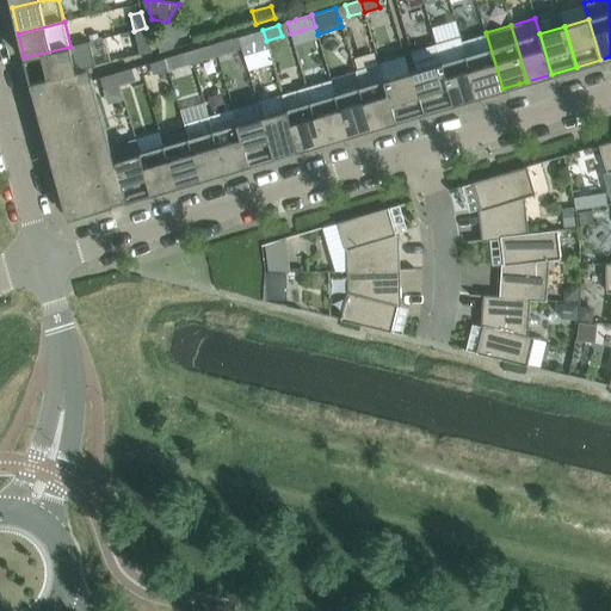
[(150,51),(146,28),(134,31),(137,45),(140,54),(150,51)]
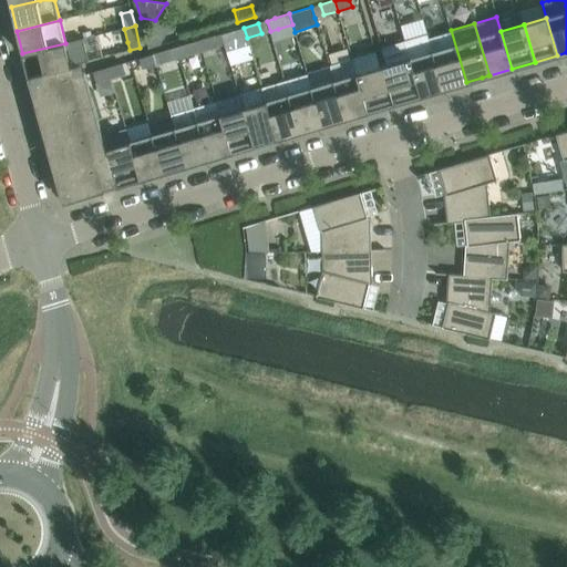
[(233,42),(247,38),(244,28),(229,31),(233,42)]
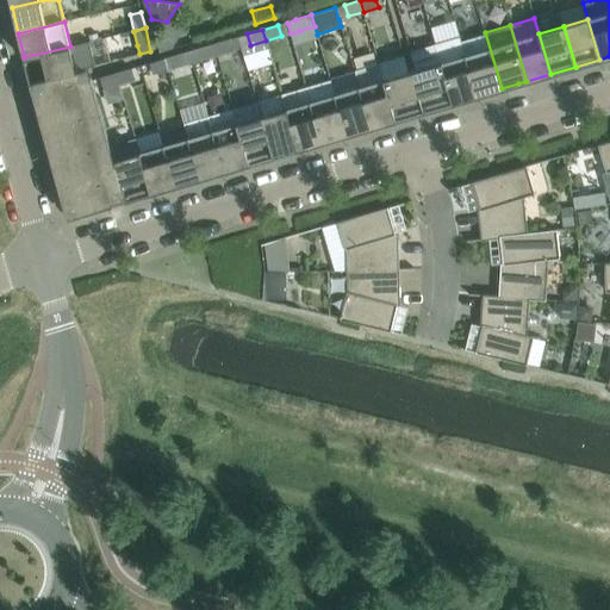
[(485,32),(461,41),(478,95),(495,91),(500,89),(502,88),(485,32)]
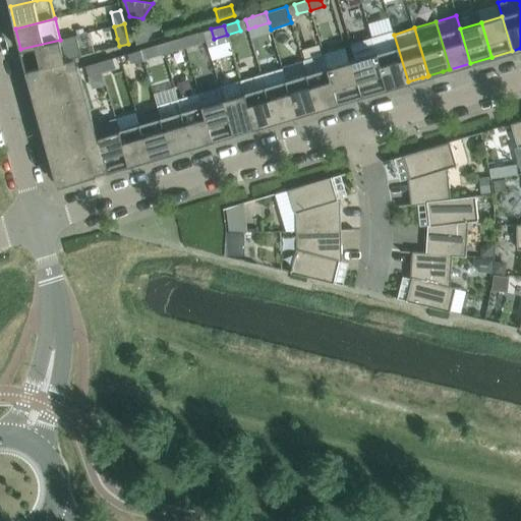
[(371,38),(387,89),(408,81),(394,35),(393,32),(371,38)]
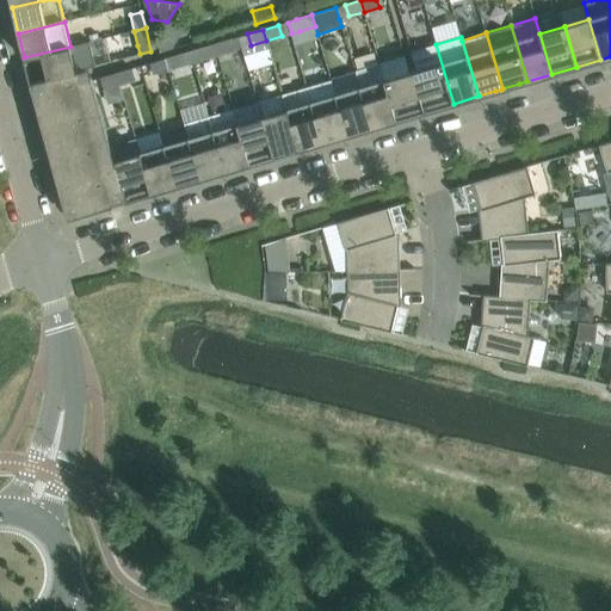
[(229,39),(214,44),(217,55),(233,51),(229,39)]
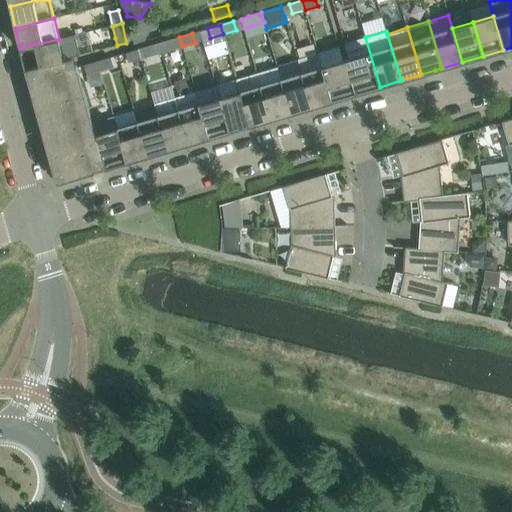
[(182,46),(179,37),(166,41),(169,50),(182,46)]
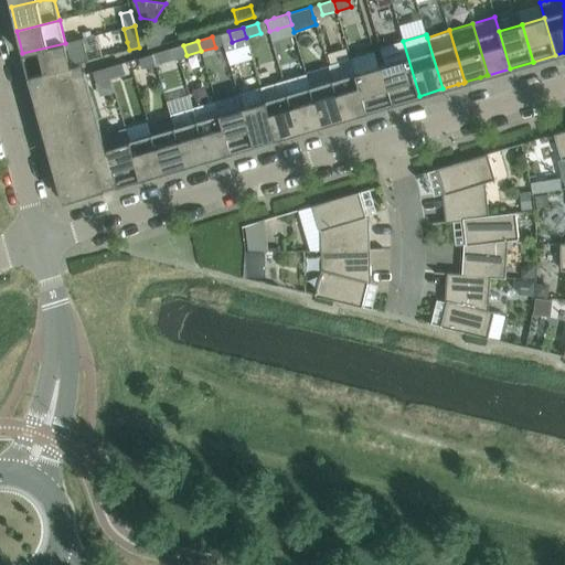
[(393,104),(419,96),(403,41),(380,48),(385,64),(382,65),(393,104)]
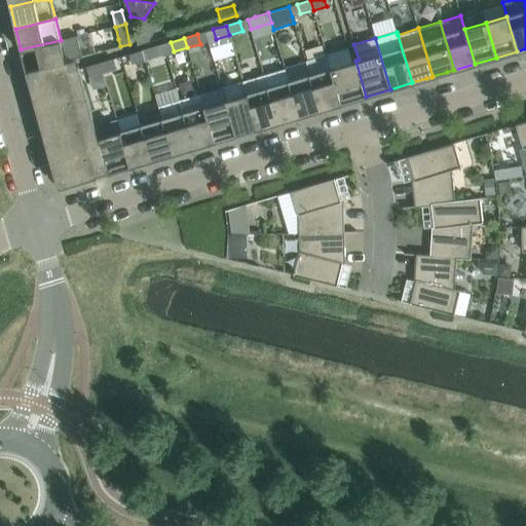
[(23,57),(26,71),(66,62),(66,61),(61,40),(21,49),(23,57)]
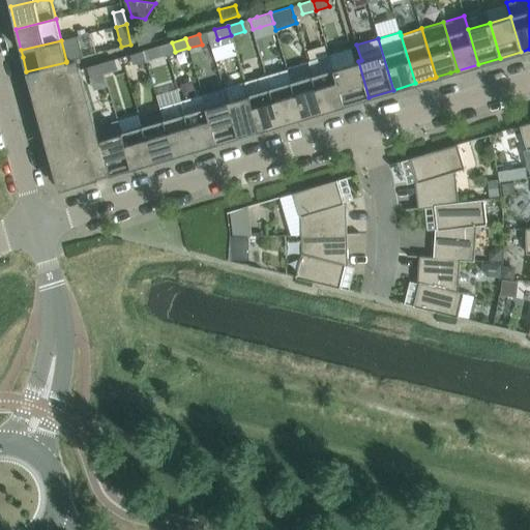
[(159,57),(156,47),(143,51),(146,61),(159,57)]
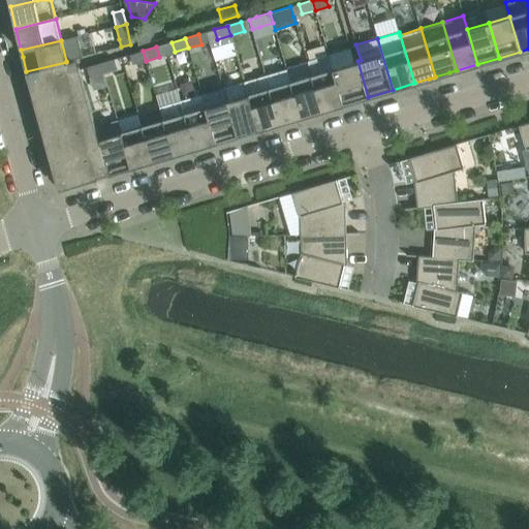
[(132,64),(146,61),(143,51),(129,55),(132,64)]
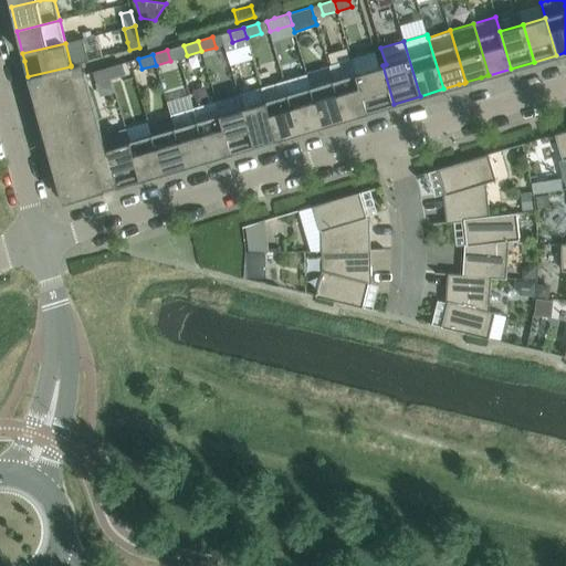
[(333,81),(344,118),(367,112),(356,73),(352,59),(328,65),(333,81)]
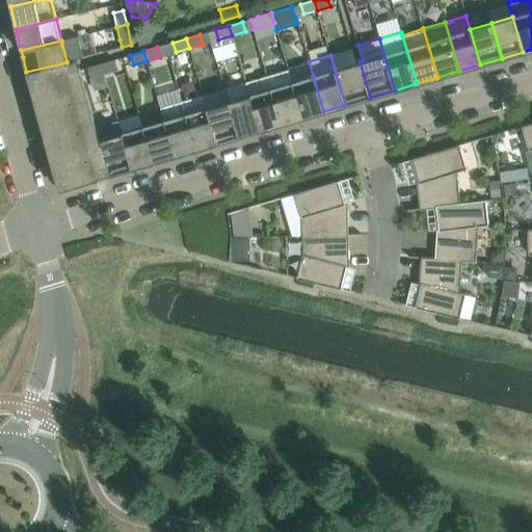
[(117,70),(114,59),(101,63),(104,74),(117,70)]
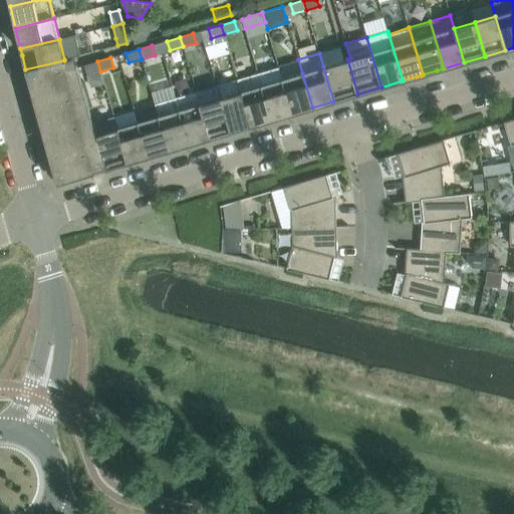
[(333,101),(357,94),(347,59),(344,60),(323,66),(333,101)]
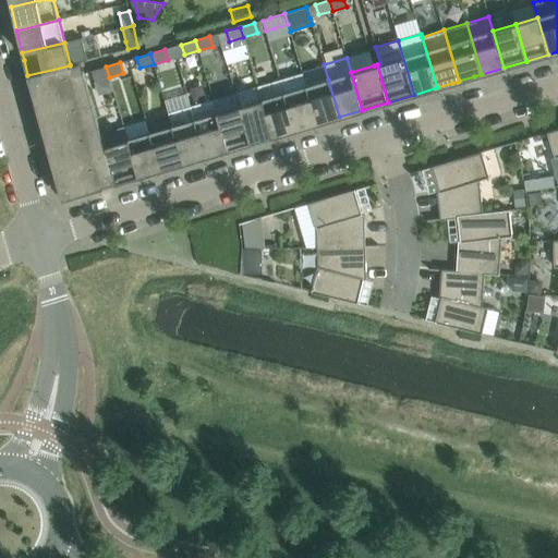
[(83,70),(72,73),(70,65),(27,75),(34,98),(61,199),(104,187),(102,186),(116,183),(105,146),(101,135),(84,73),(83,70)]
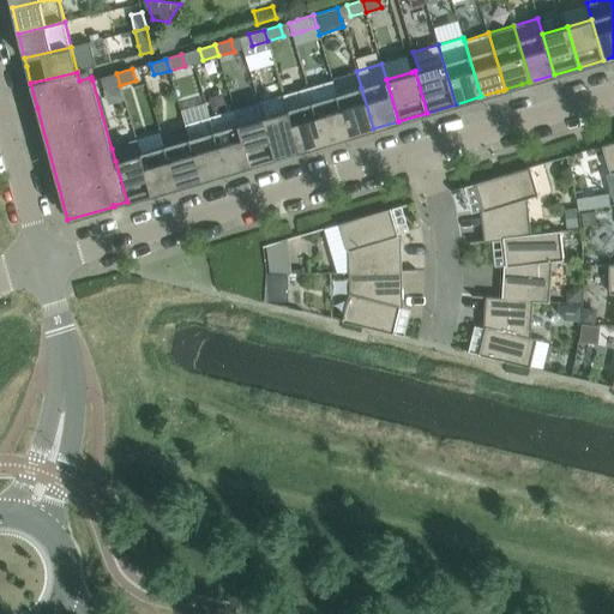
[(104,89),(120,85),(116,73),(101,78),(104,89)]
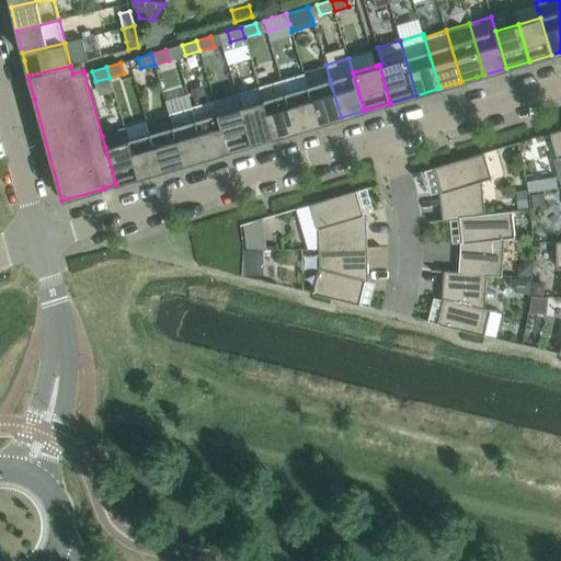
[(304,73),(282,80),(297,130),(319,124),(308,87),(304,73)]
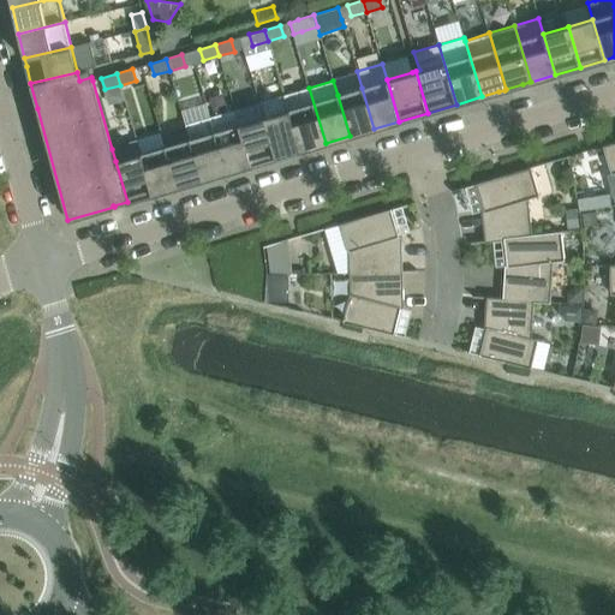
[(309,88),(284,95),(300,150),(326,143),(309,88)]
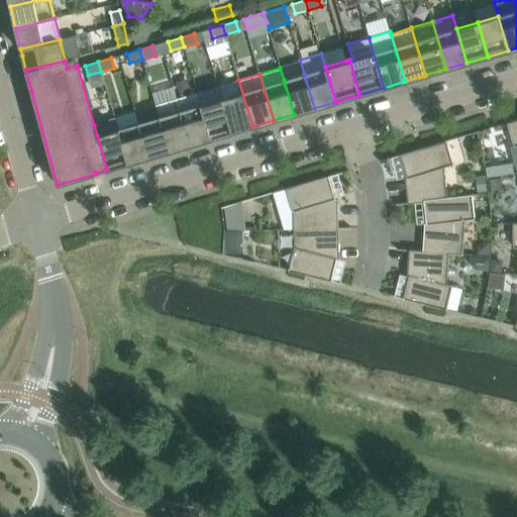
[(294,114),(314,108),(304,74),(284,80),(294,114)]
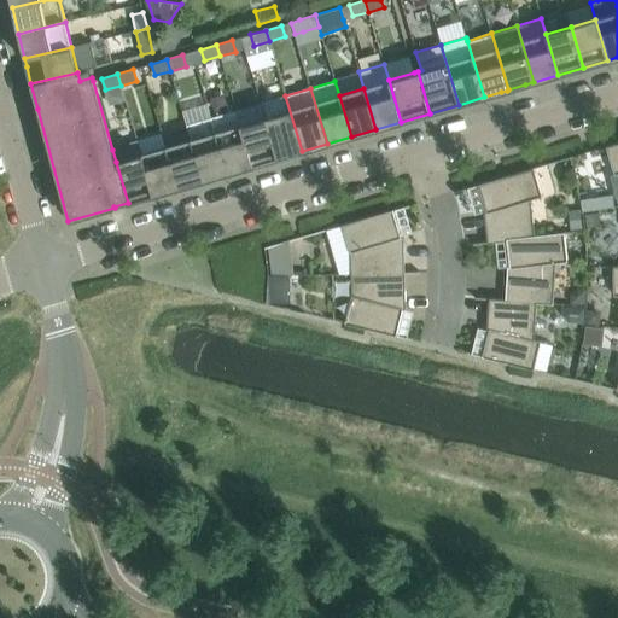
[(285,95),(261,103),(278,158),(302,151),(285,95)]
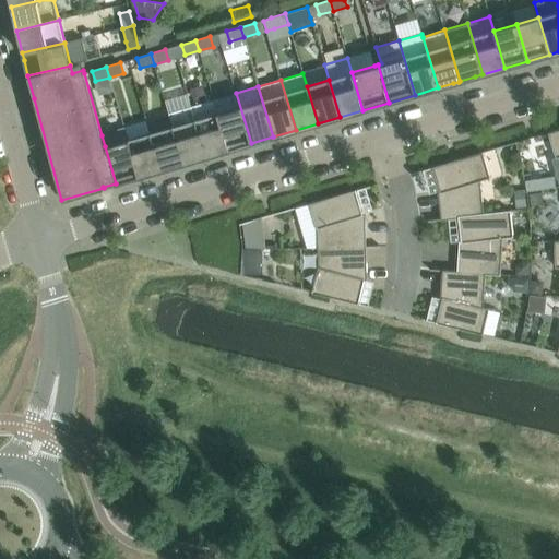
[(236,93),(213,99),(228,150),(251,143),(236,93)]
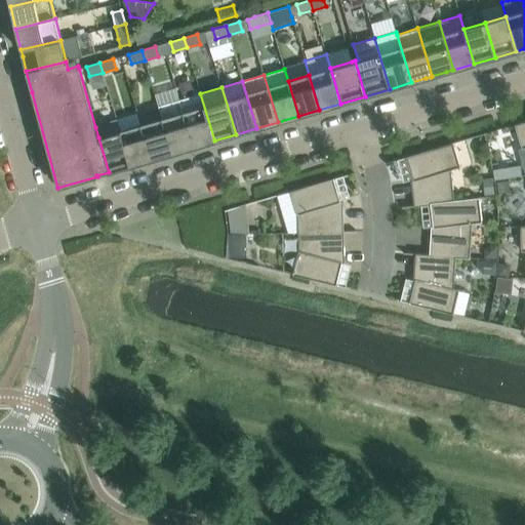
[(200,93),(179,101),(193,148),(214,140),(200,93)]
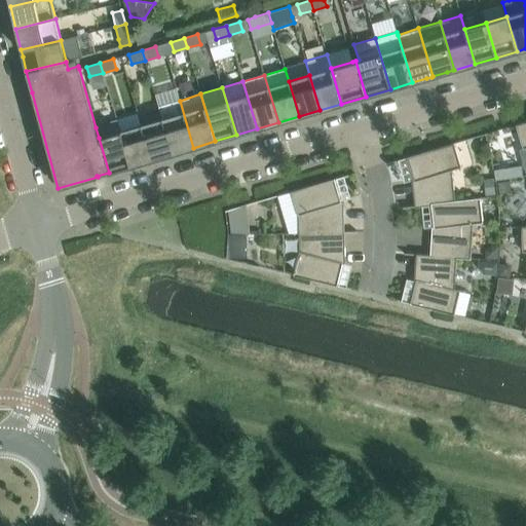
[(180,101),(158,107),(162,118),(173,154),(193,148),(180,101)]
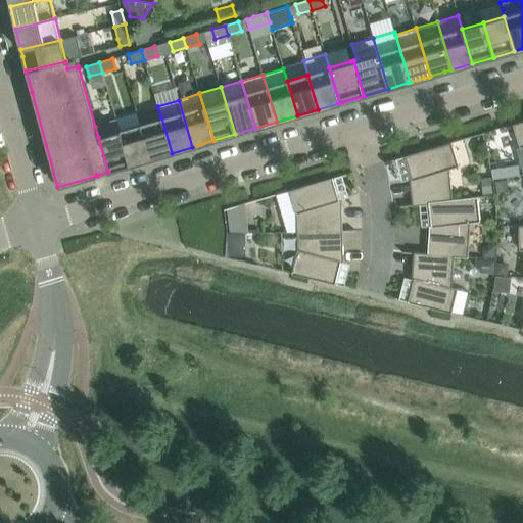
[(172,153),(161,117),(140,124),(150,159),(172,153)]
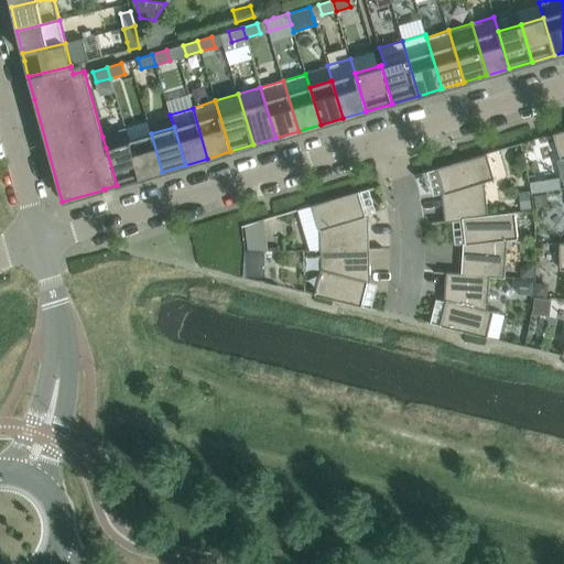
[(125,128),(102,134),(106,148),(117,185),(140,179),(129,140),(125,128)]
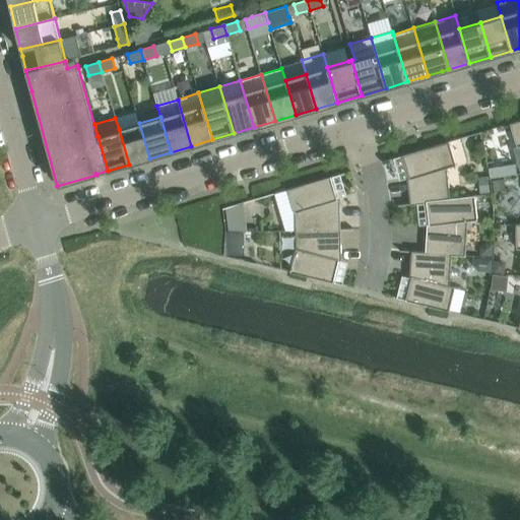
[(519,120),(510,123),(517,147),(519,145),(519,120)]
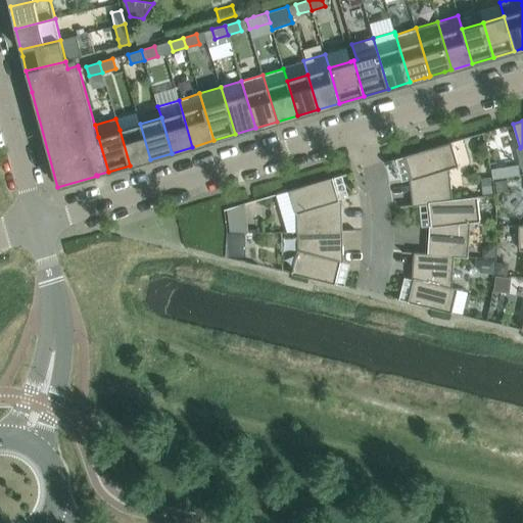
[(130,165),(150,159),(140,124),(120,130),(130,165)]
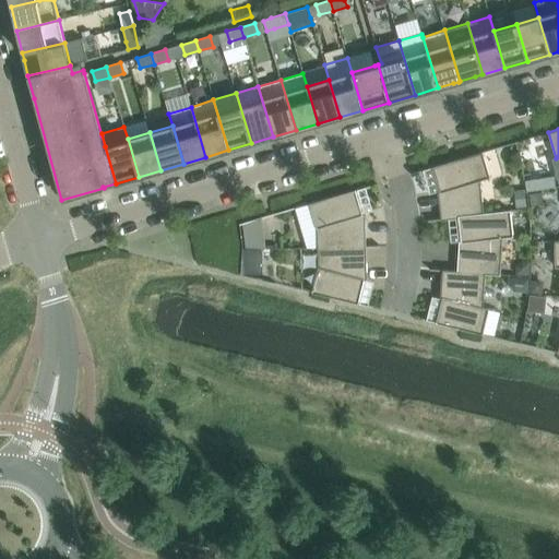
[(483,152),(432,167),(433,168),(440,191),(438,191),(441,218),(441,219),(449,219),(459,217),(484,214),(484,213),(480,180),(490,177),(483,152)]
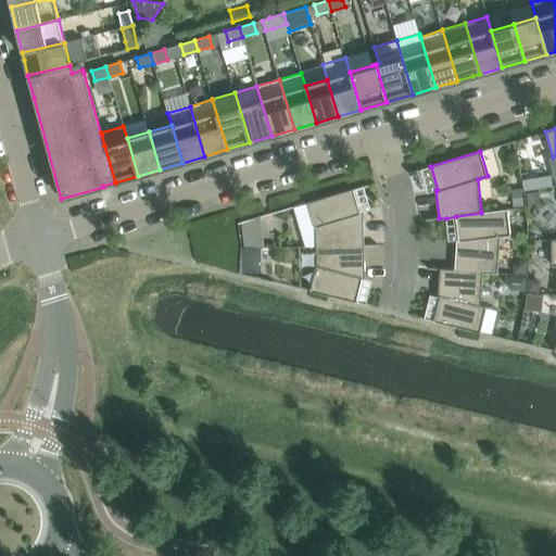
[(551,175),(543,176),(522,180),(523,190),(552,186),(551,175)]
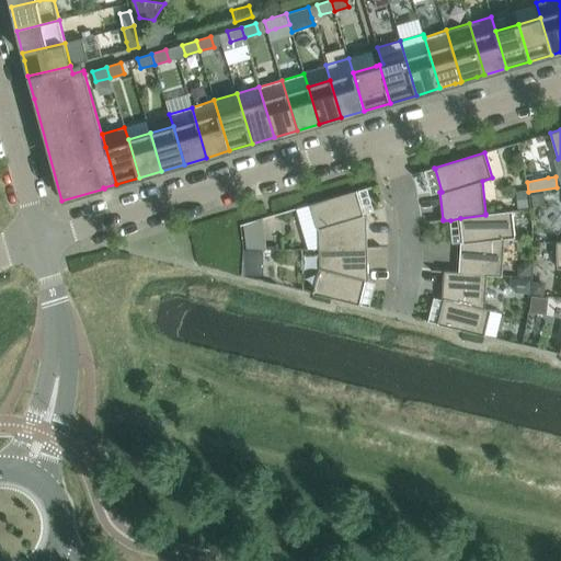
[(356,191),(310,204),(318,230),(319,249),(367,248),(367,247),(366,215),(364,215),(357,192),(356,191)]
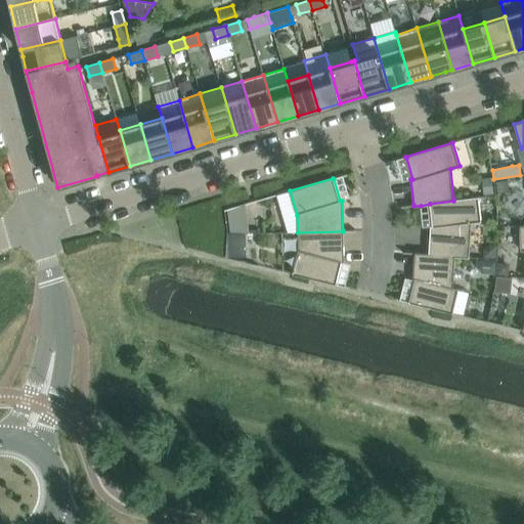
[(490,179),(483,180),(484,194),(492,193),(490,179)]
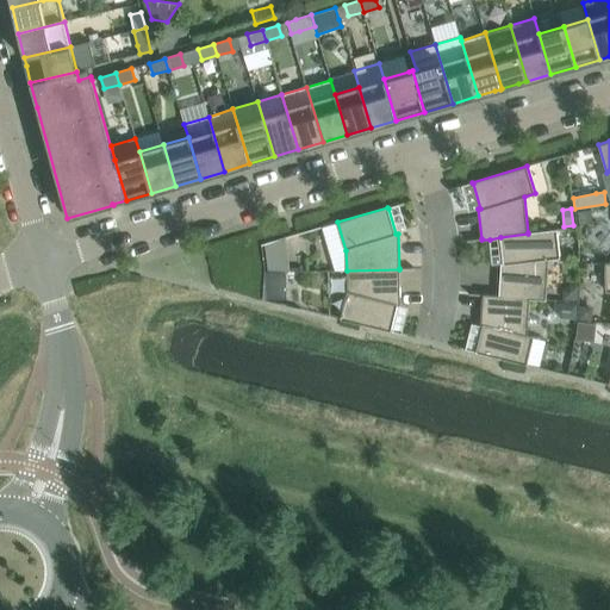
[(591,209),(577,211),(579,225),(592,223),(591,209)]
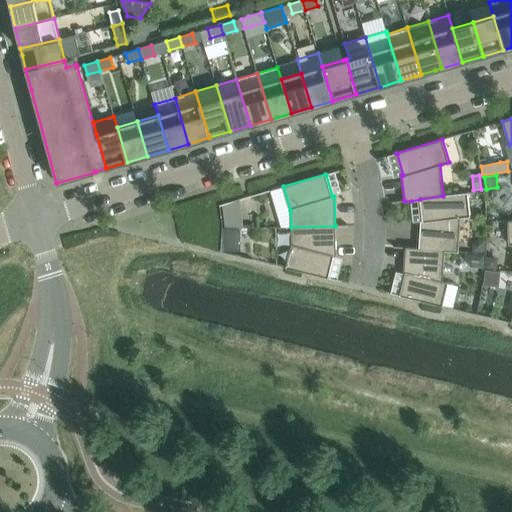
[(419,248),(444,250),(458,251),(460,217),(470,216),(467,193),(467,192),(443,195),(443,196),(420,199),(422,221),(420,221),(419,248)]
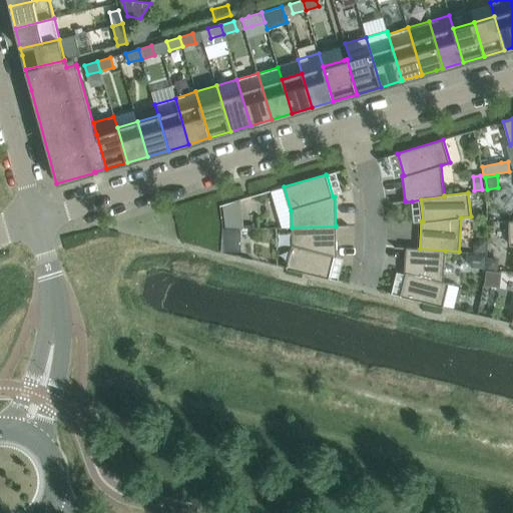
[(239,200),(222,205),(225,228),(243,228),(239,200)]
